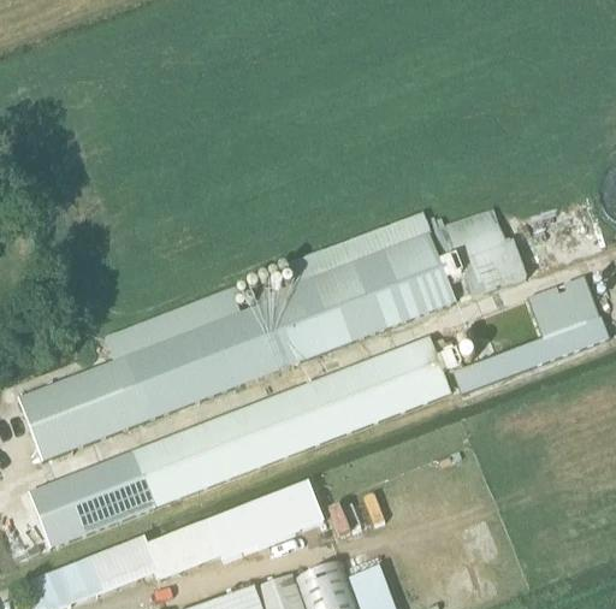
[(431,229),(430,229),(432,234),(448,279),(463,273),(472,297),(527,277),(509,230),(502,234),(492,206),(460,218),(448,223),(431,229)]
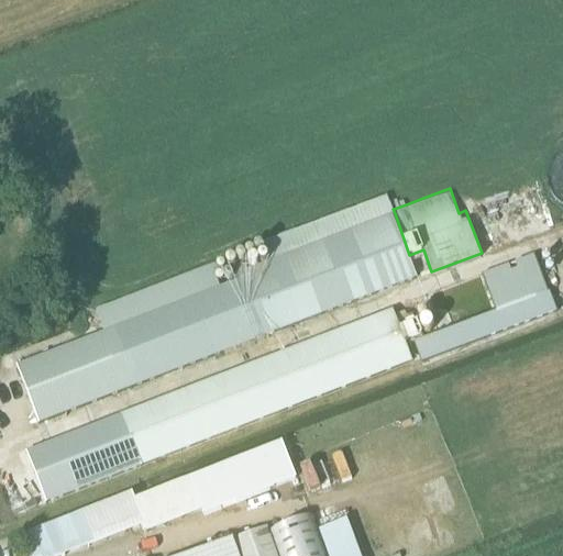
[(387,192),(264,238),(271,257),(299,246),(355,225),(374,218),(374,219),(378,218),(378,219),(395,213),(393,209),(387,192)]
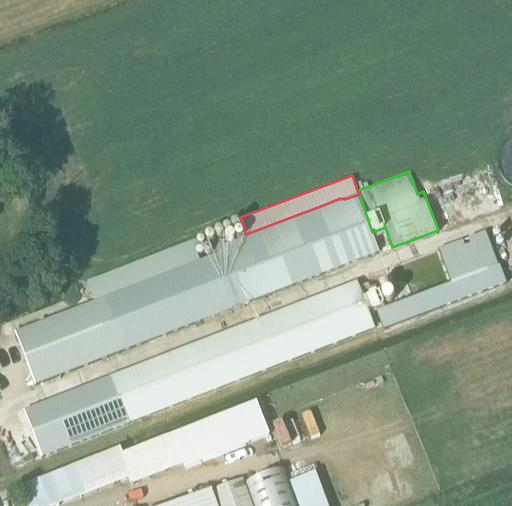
[(95,299),(16,330),(36,382),(247,299),(293,281),(317,274),(355,259),(379,250),(372,232),(359,194),(344,199),(344,198),(340,199),(340,198),(323,205),(272,224),(246,234),(245,234),(226,241),(228,247),(227,247),(201,257),(194,237),(88,278),(95,299)]
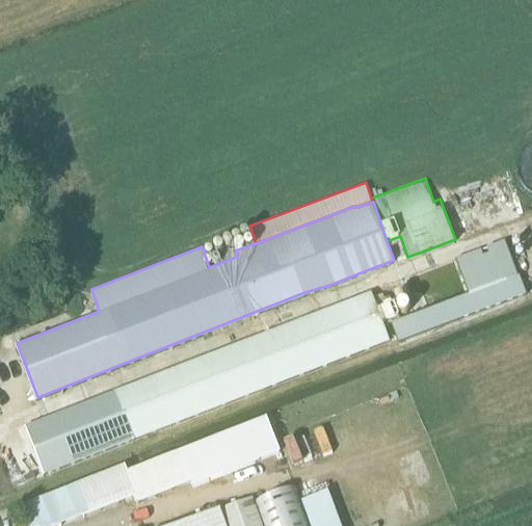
[(400,315),(400,316),(392,319),(398,338),(461,315),(460,314),(527,290),(520,270),(517,271),(505,238),(456,256),(470,291),(400,315)]
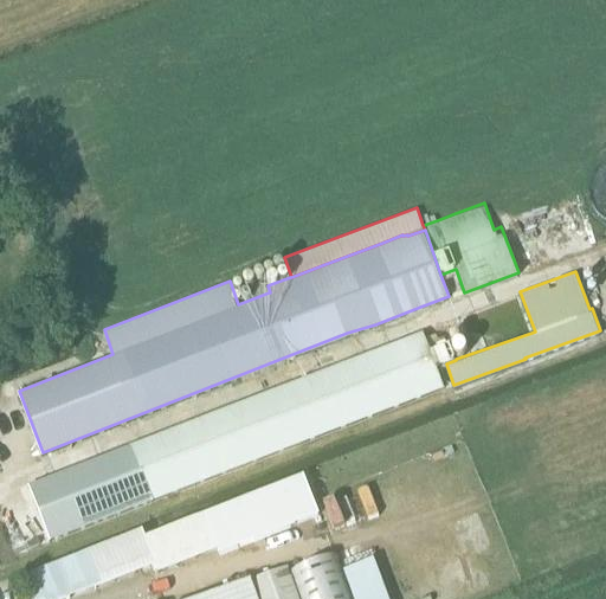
[(178,490),(445,386),(443,380),(438,368),(437,364),(450,359),(445,347),(445,345),(431,350),(424,329),(156,430),(28,482),(50,539),(178,490)]
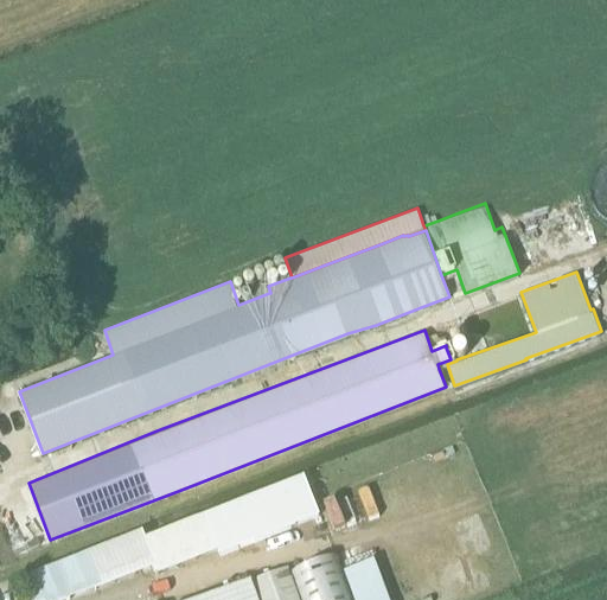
[(304,474),(147,535),(155,561),(154,561),(158,570),(218,547),(221,550),(319,512),(304,474)]
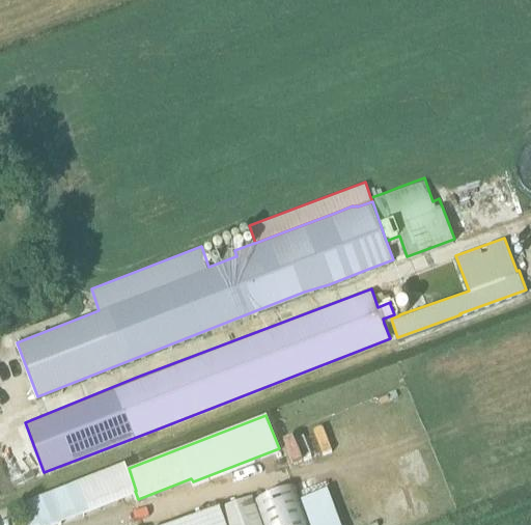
[(126,460),(21,501),(30,524),(49,524),(135,491),(136,491),(129,468),(126,460)]
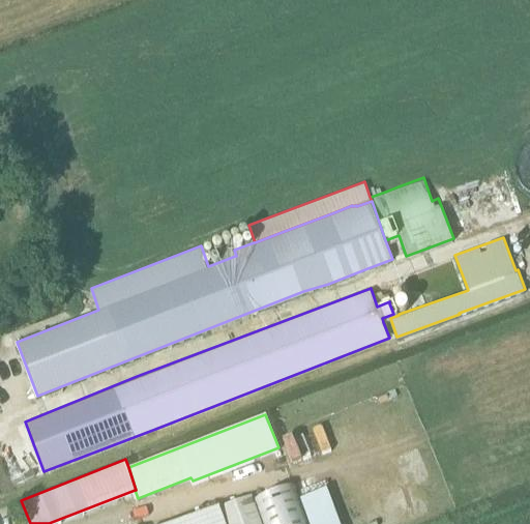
[(308,523),(294,483),(255,497),(264,523),(308,523)]
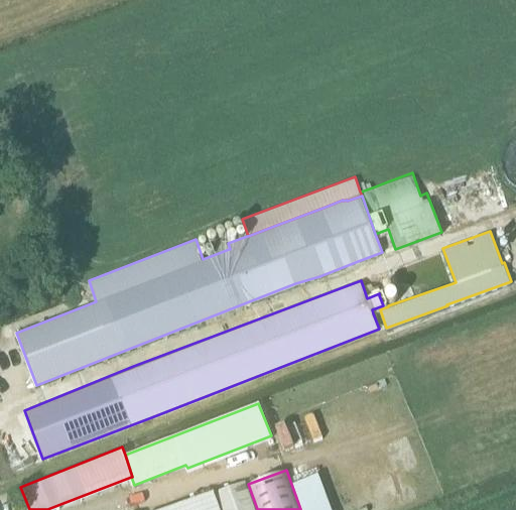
[(332,509),(317,472),(292,482),(302,509),(332,509)]
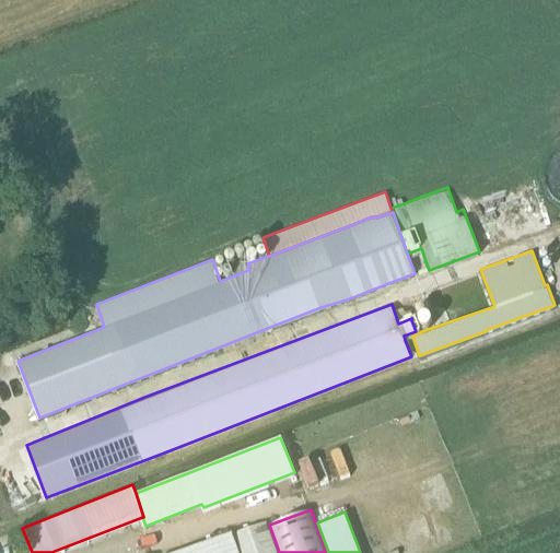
[(175,552),(278,552),(266,520),(175,552)]
